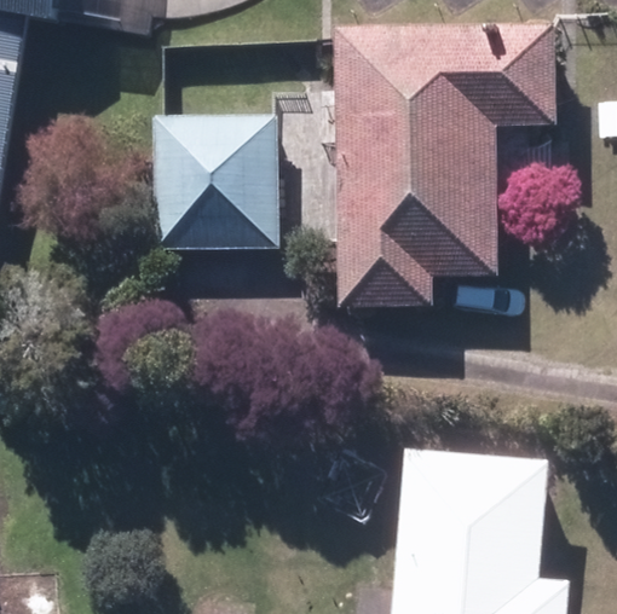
[(0,169),(24,12),(46,16),(47,6),(116,16),(119,0),(0,0),(0,169)]
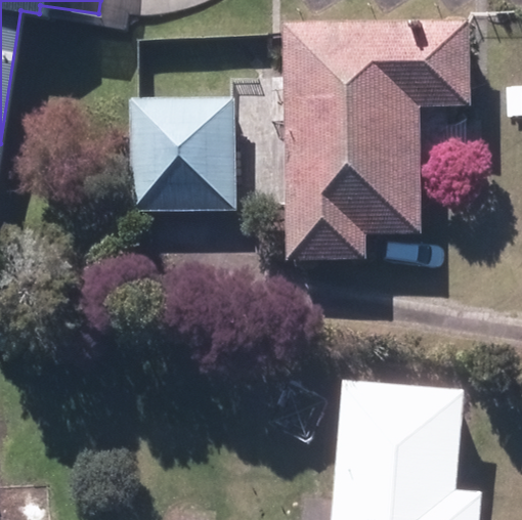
[(284,24),(287,259),(361,259),(360,233),(419,232),(418,171),(437,170),(437,143),(418,143),(418,105),(468,104),(467,20),(284,24)]
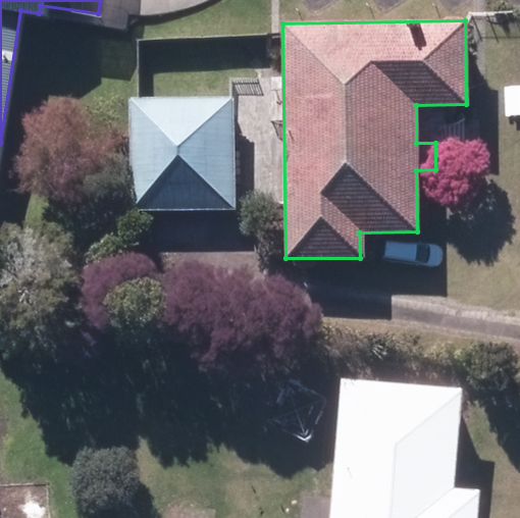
[(131,100),(132,209),(234,208),(231,99),(131,100)]
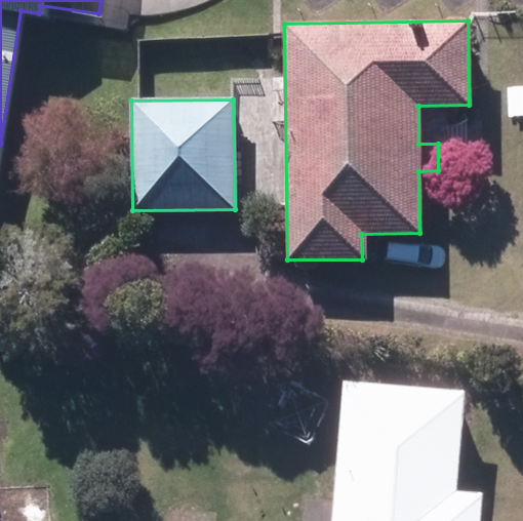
[(332,520),(480,520),(482,492),(455,490),(464,389),(344,381),(332,520)]
